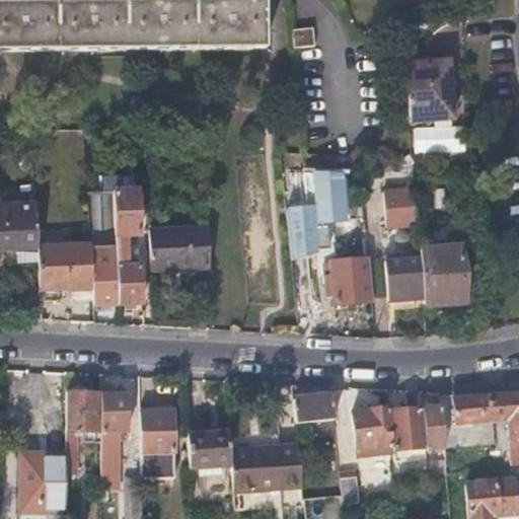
[(0,51),(266,49),(266,1),(236,2),(235,0),(222,0),(223,2),(166,2),(166,0),(154,0),(155,2),(98,3),(98,0),(85,0),(85,3),(29,3),(29,1),(15,1),(15,3),(0,3),(0,51)]
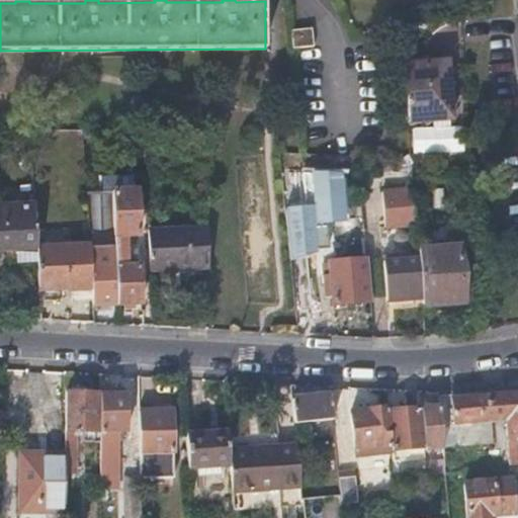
[(312,29),(293,31),(294,49),(314,47),(312,29)]
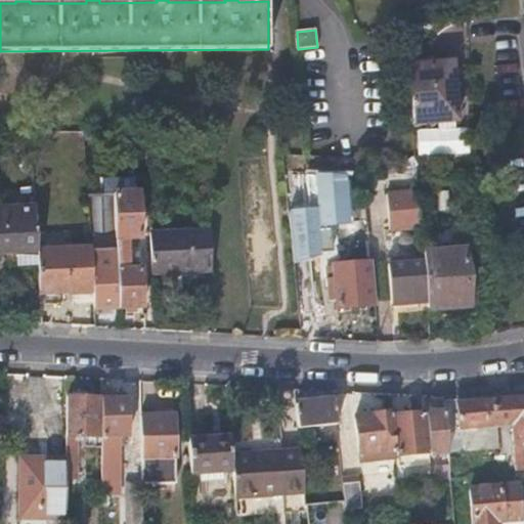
[(407,64),(412,121),(456,117),(451,60),(407,64)]
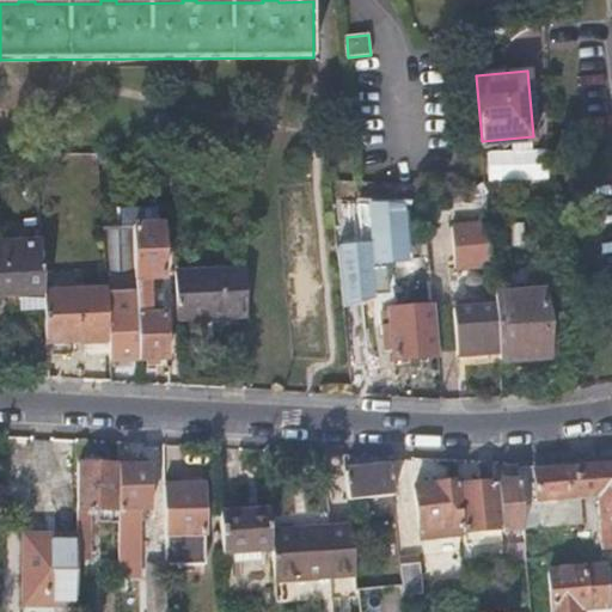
[(121,227),(133,226),(132,207),(120,207),(121,227)]
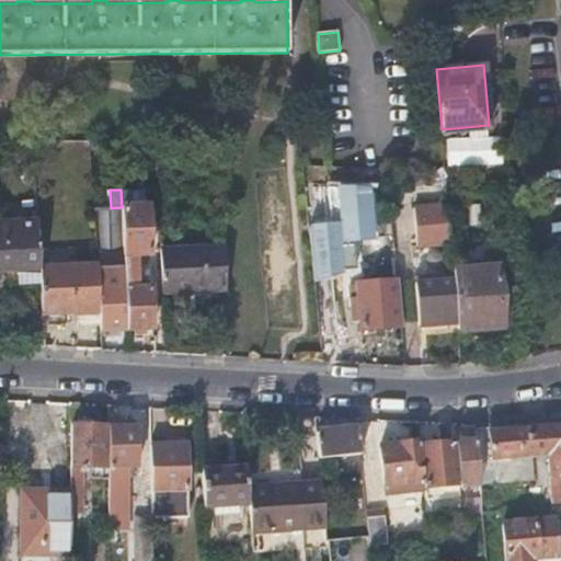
[(122,207),(142,206),(141,190),(121,190),(122,207)]
